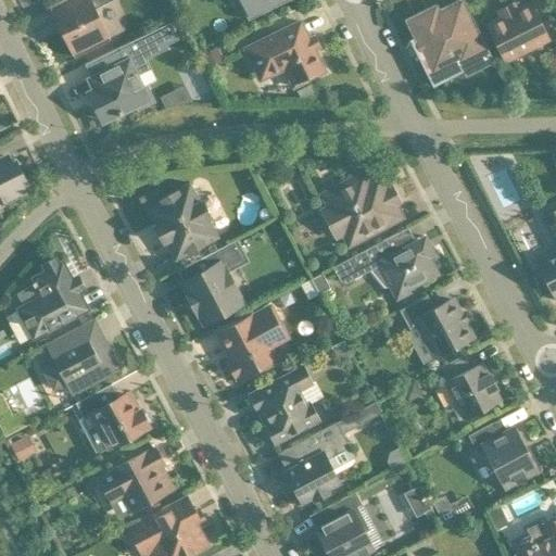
[(60,0),(50,5),(59,25),(65,37),(74,55),(93,47),(110,39),(100,20),(98,21),(92,9),(109,0),(60,0)]
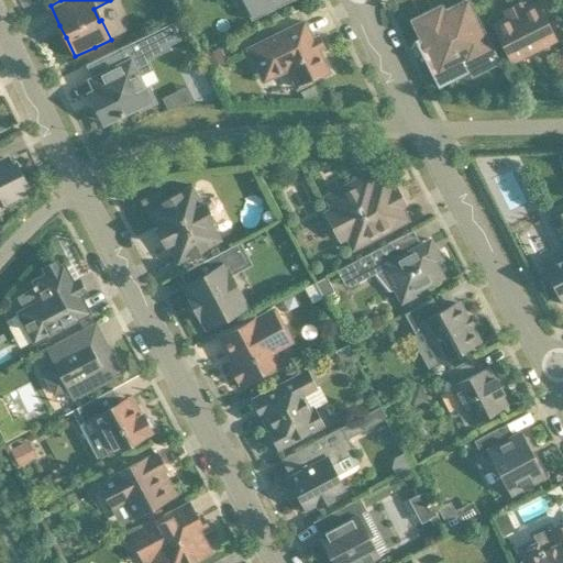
[(242,0),(252,19),(290,0),(242,0)]
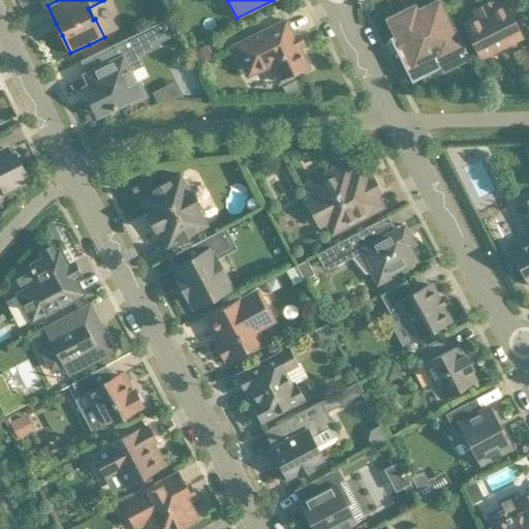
[(387,18),(396,34),(397,38),(396,38),(401,48),(402,47),(411,67),(437,54),(438,56),(461,44),(438,0),(436,0),(416,9),(414,4),(387,18)]
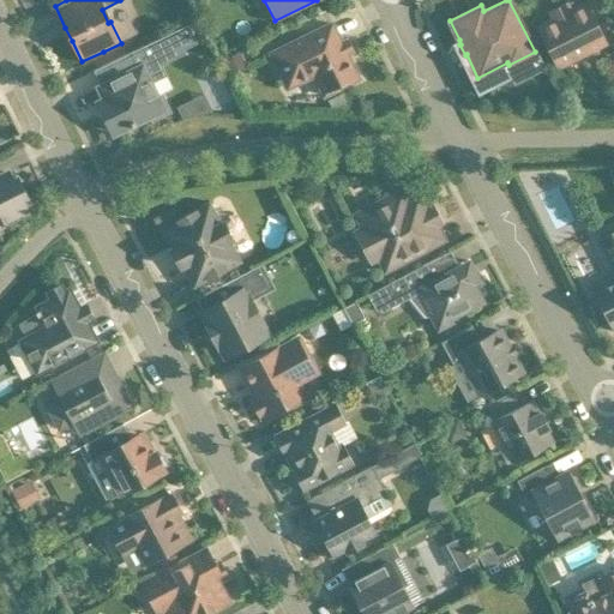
[(585,4),(553,20),(540,26),(558,65),(605,41),(585,4)]
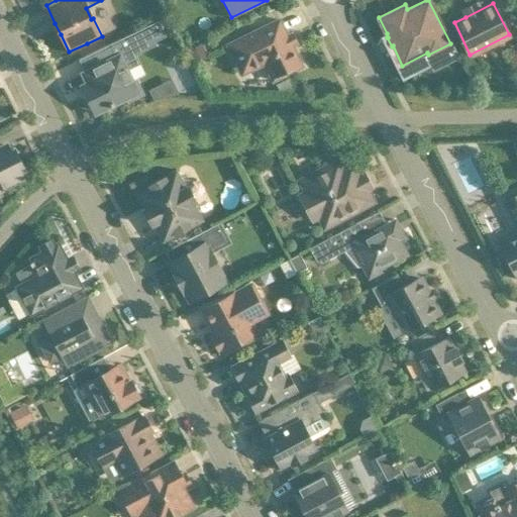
[(280,18),(228,43),(239,68),(243,75),(266,64),(273,80),(302,65),(292,45),(287,33),(280,18)]
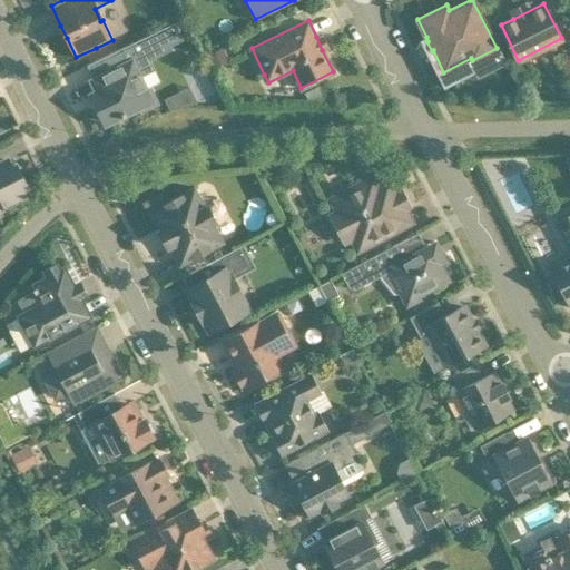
[(105,124),(119,117),(119,118),(126,115),(125,114),(140,106),(141,109),(157,102),(149,87),(146,89),(139,75),(151,68),(147,58),(169,47),(168,43),(180,38),(173,22),(87,65),(94,78),(91,79),(97,90),(89,94),(105,124)]
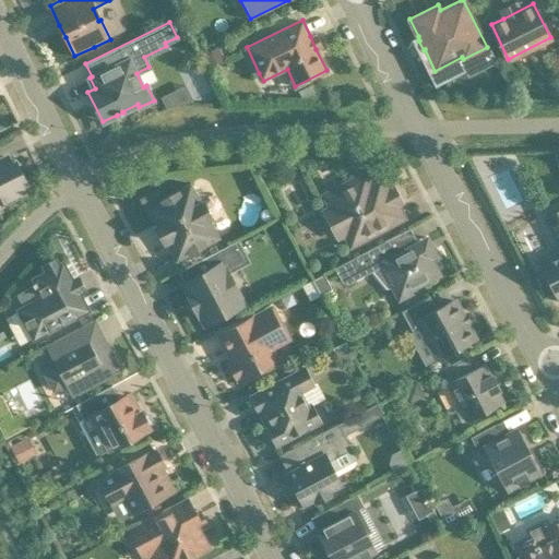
[(219,47),(203,55),(211,70),(227,62),(219,47)]
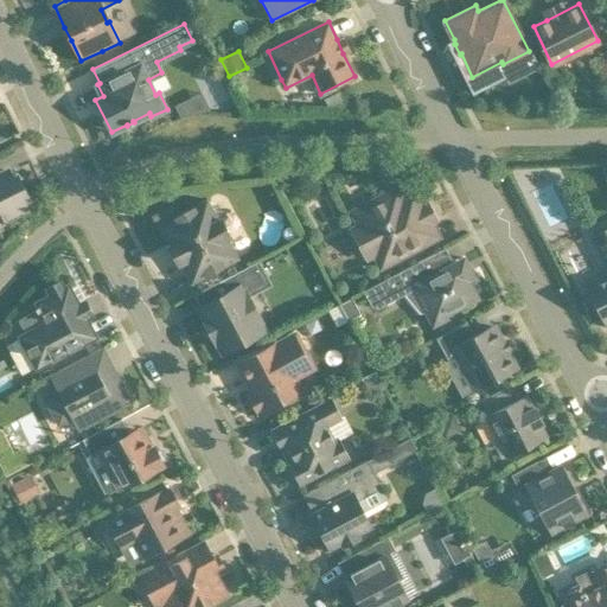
[(200,91),(174,104),(179,116),(184,114),(199,113),(209,108),(200,91)]
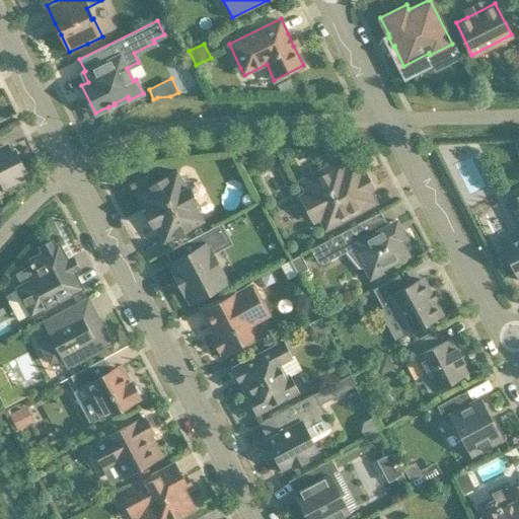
[(289,78),(277,84),(280,91),(296,91),(289,78)]
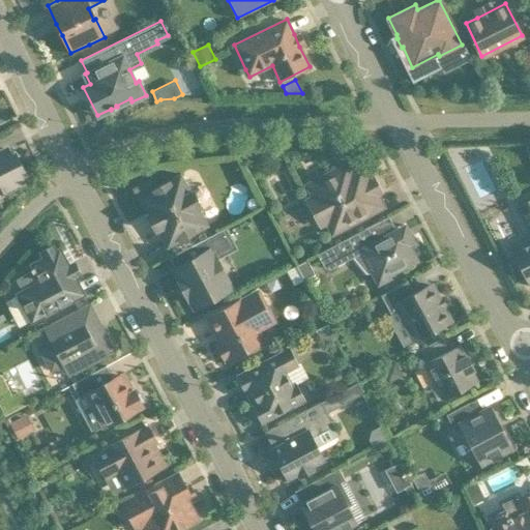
[(0,199),(1,199),(0,197),(0,189),(23,179),(21,175),(27,172),(16,150),(10,152),(8,148),(0,152),(0,199)]
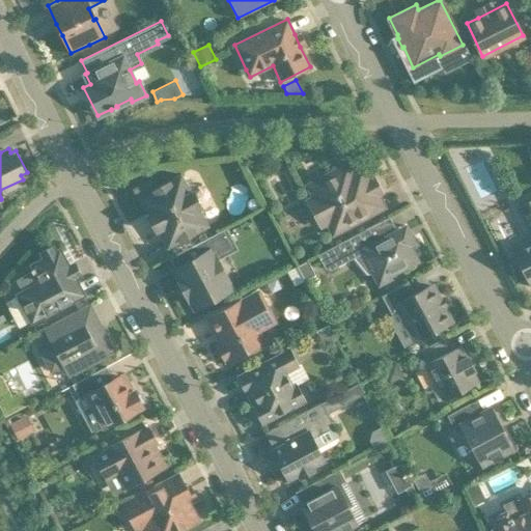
[(370,180),(368,176),(363,165),(350,172),(346,168),(333,175),(331,171),(307,184),(333,233),(385,206),(376,192),(379,191),(372,179),(370,180)]
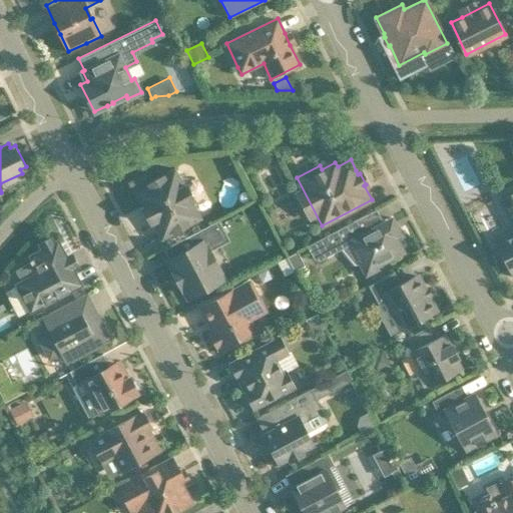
[(147,172),(129,182),(139,200),(141,199),(144,204),(142,206),(151,222),(153,221),(162,237),(200,217),(191,200),(196,197),(186,179),(182,181),(174,168),(152,180),(147,172)]
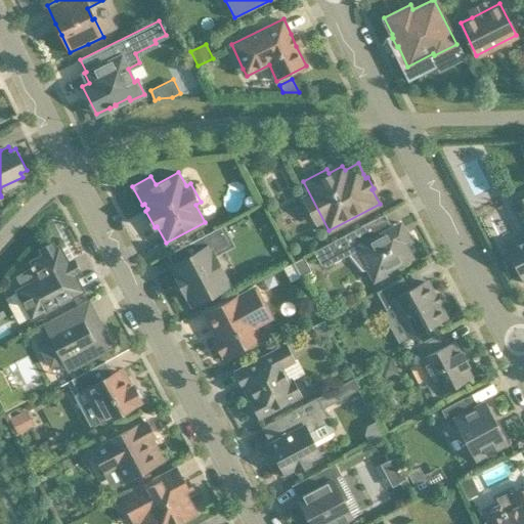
[(506,241),(505,242),(523,279),(523,277),(523,275),(523,274),(523,205),(516,210),(523,227),(523,239),(510,248),(506,241)]
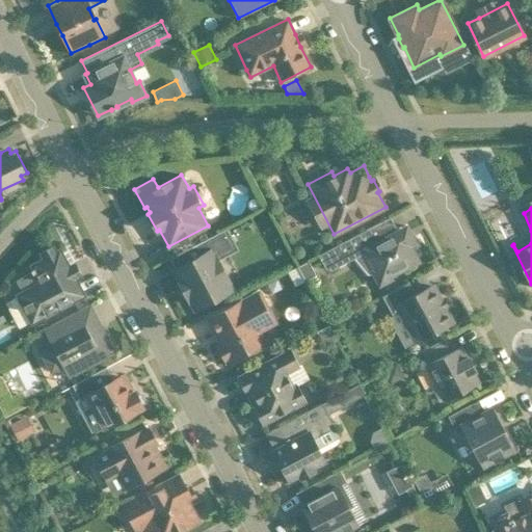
[(390,216),(318,255),(325,269),(328,267),(330,270),(366,251),(376,270),(372,272),(379,285),(392,278),(391,274),(418,260),(409,244),(416,241),(406,224),(397,230),(390,216)]
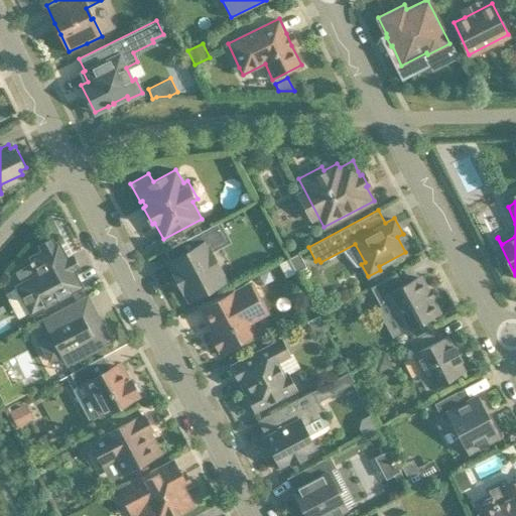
[(171,261),(177,271),(189,295),(192,294),(194,296),(206,289),(205,287),(222,279),(207,250),(226,240),(217,223),(169,248),(175,259),(171,261)]
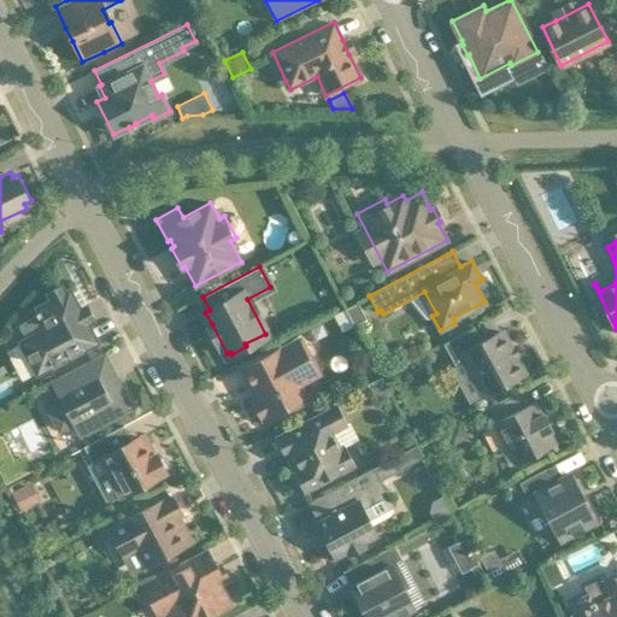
[(65,292),(63,289),(50,297),(52,299),(37,306),(39,310),(35,312),(36,315),(18,324),(25,338),(21,341),(37,372),(97,341),(70,289),(65,292)]
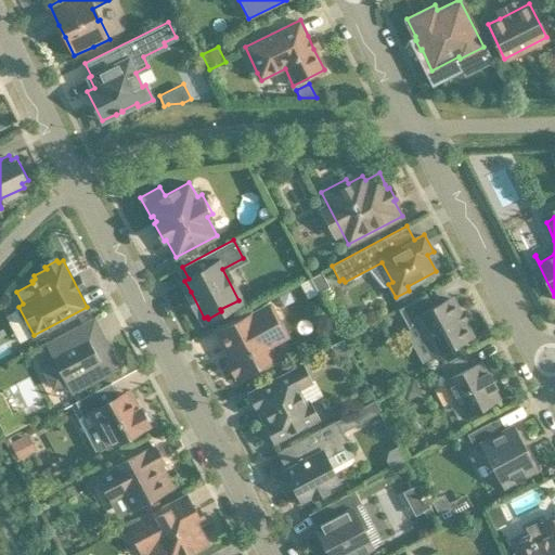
[(310,276),(318,292),(330,286),(321,271),(310,276)]
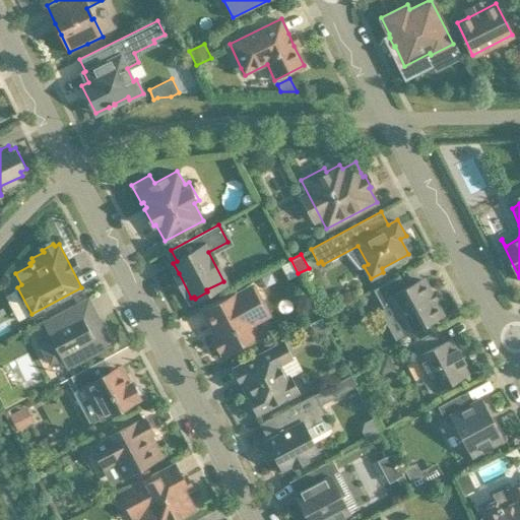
[(399,275),(382,284),(374,288),(384,309),(394,303),(409,332),(441,315),(421,278),(405,286),(399,275)]
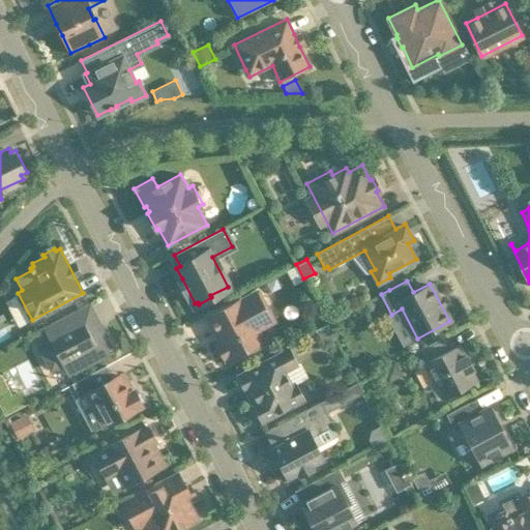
[(225,304),(206,314),(222,343),(216,345),(225,359),(229,357),(231,360),(253,348),(255,349),(261,346),(261,344),(263,343),(262,341),(263,339),(260,332),(258,331),(257,329),(269,323),(271,315),(261,296),(257,287),(239,296),(225,304)]
